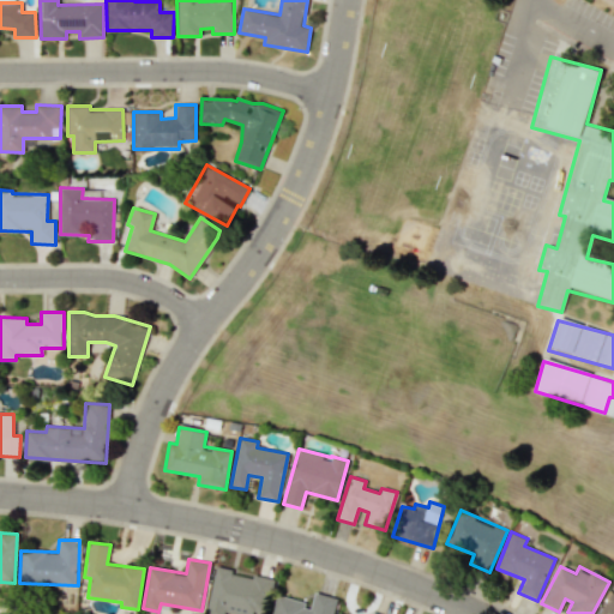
[(266,613),(272,579),(215,569),(205,613),(223,613),(224,613),(232,613),(266,613)]
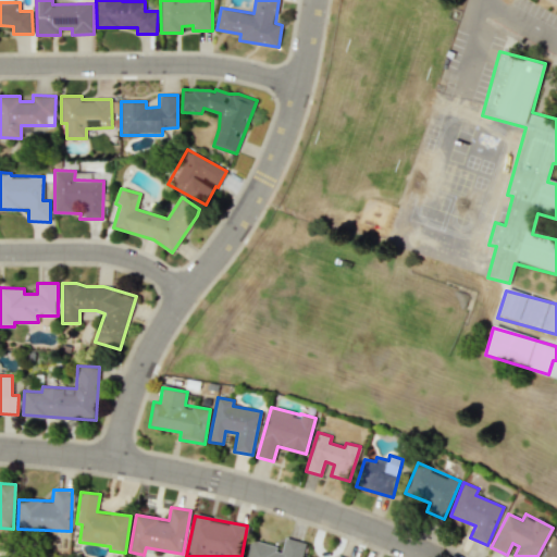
[(556,556),(556,539),(554,536),(543,556),(556,556)]
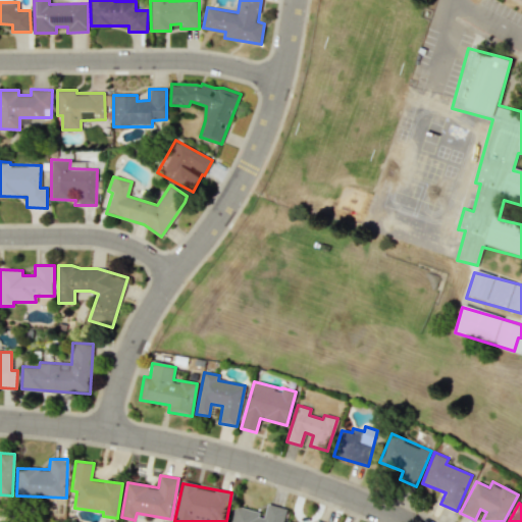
[(229,521),(281,521),(284,508),(267,504),(264,514),(233,507),(229,521)]
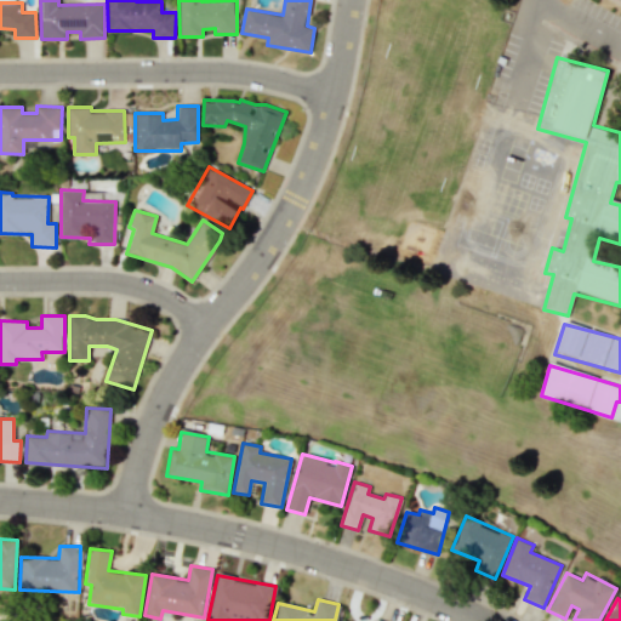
All buildings are outlined.
